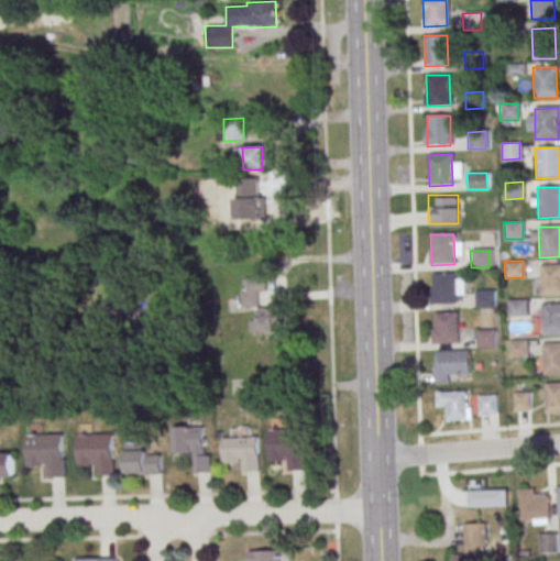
[(539,266),(559,265),(559,296),(540,297),(539,266)]
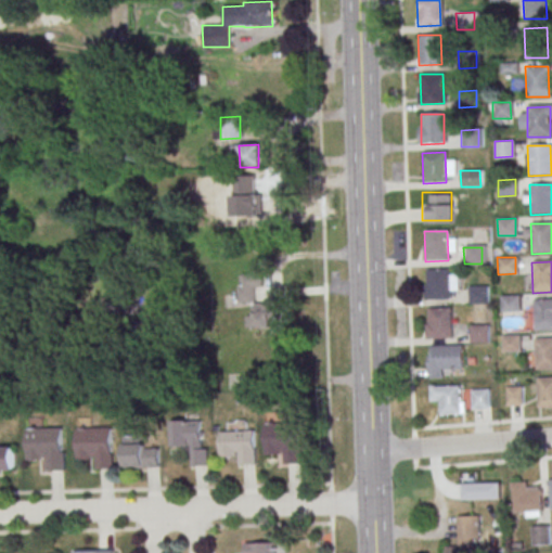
[(425,270),(448,269),(448,299),(425,300),(425,270)]
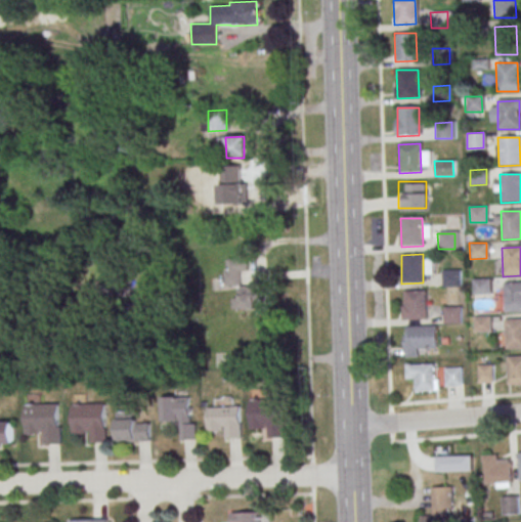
[(225,259),(246,258),(246,271),(239,271),(239,287),(223,287),(223,270),(226,270),(225,259)]
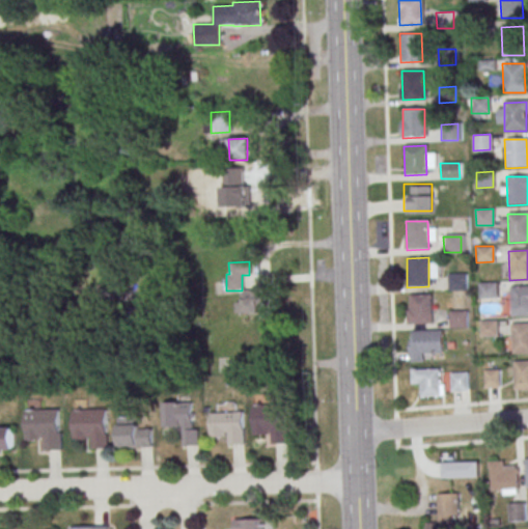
[(447,275),(464,275),(464,290),(447,290),(447,275)]
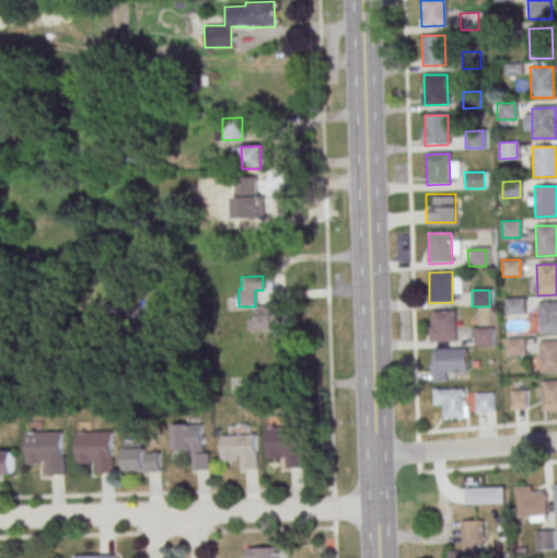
[(505,299),(522,299),(523,315),(505,315),(505,299)]
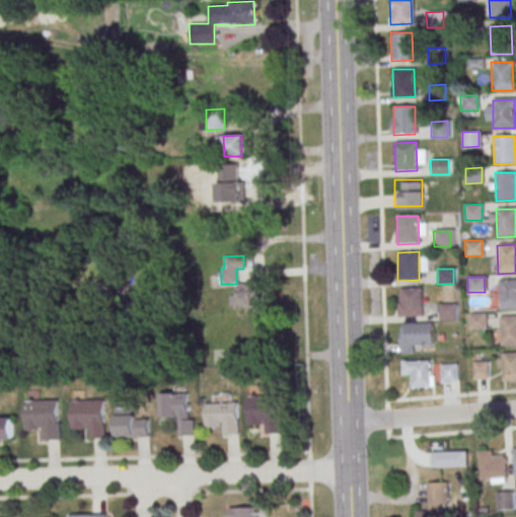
[(498,282),(515,281),(515,309),(499,310),(498,282)]
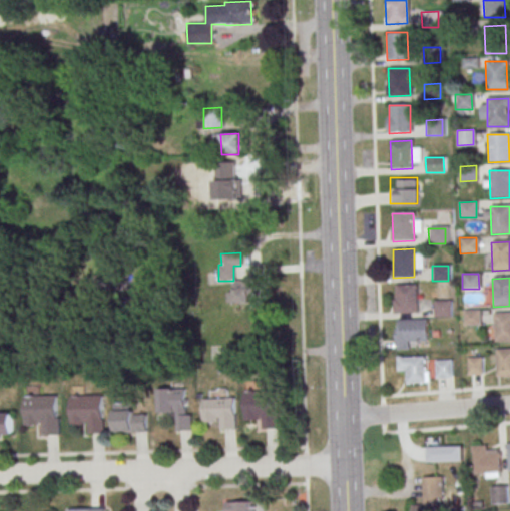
[(238,280),(246,280),(246,285),(256,284),(256,300),(247,300),(247,304),(231,304),(230,283),(238,283),(238,280)]
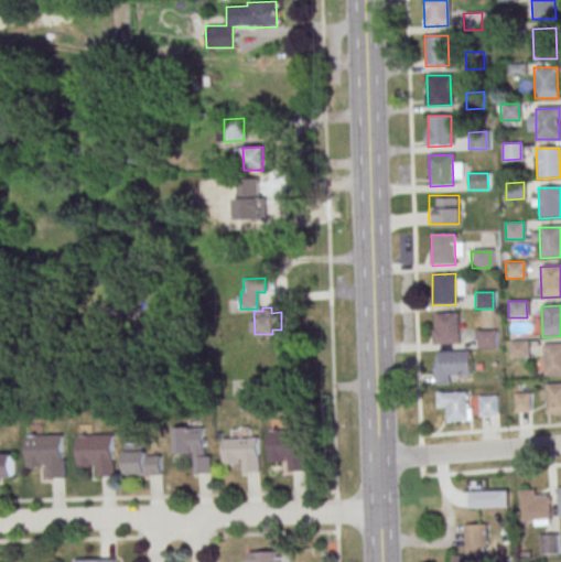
[(433,314),(456,313),(457,344),(434,345),(433,314)]
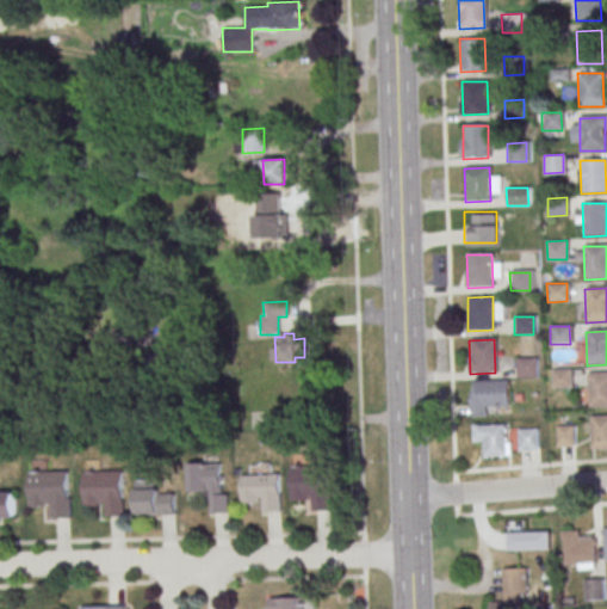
[(515,360),(534,360),(536,377),(516,377),(515,360)]
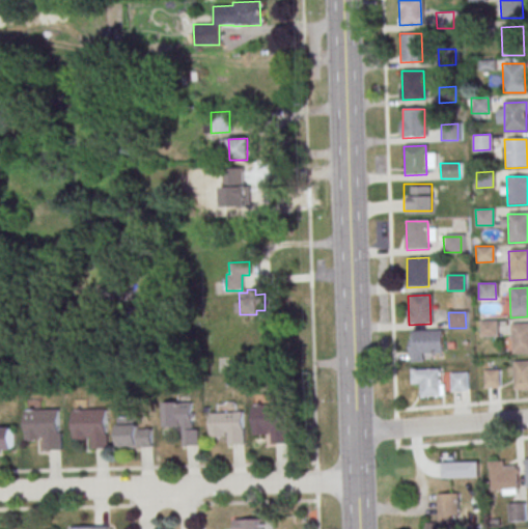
[(478,322),(495,321),(496,336),(478,337),(478,322)]
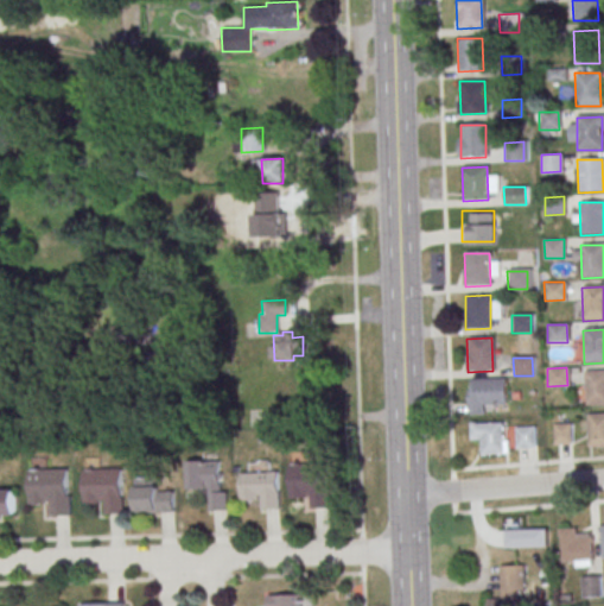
[(585,373),(603,372),(603,405),(586,405),(585,373)]
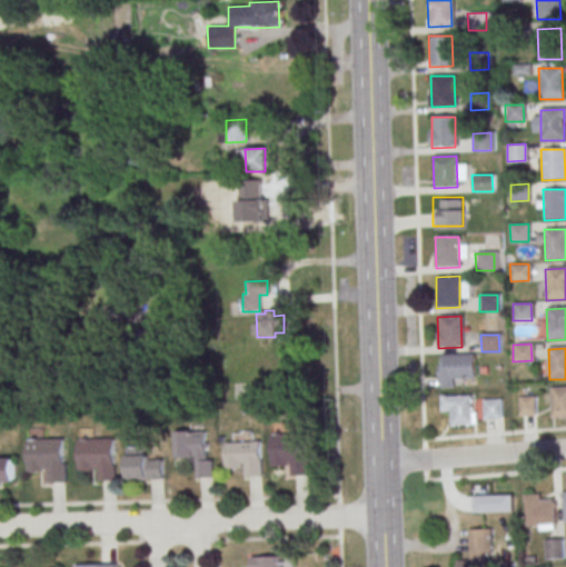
[(472,351),(436,351),(436,384),(460,384),(460,372),(472,372),(472,351)]
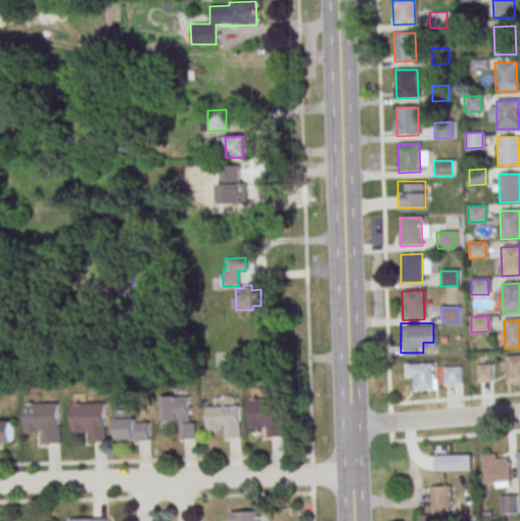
[(505,357),(519,357),(519,384),(505,385),(505,357)]
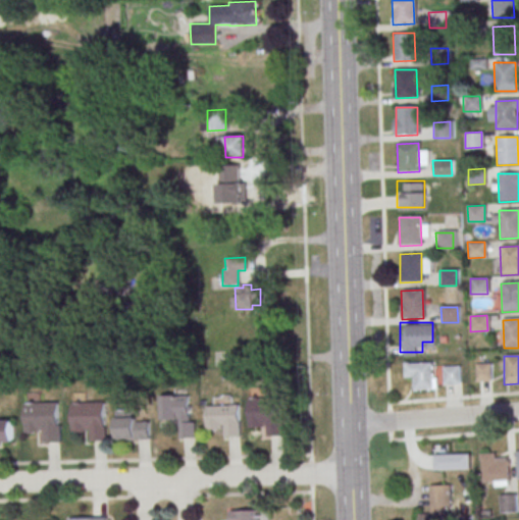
[(433,360),(402,360),(402,378),(412,378),(412,387),(433,387),(433,360)]
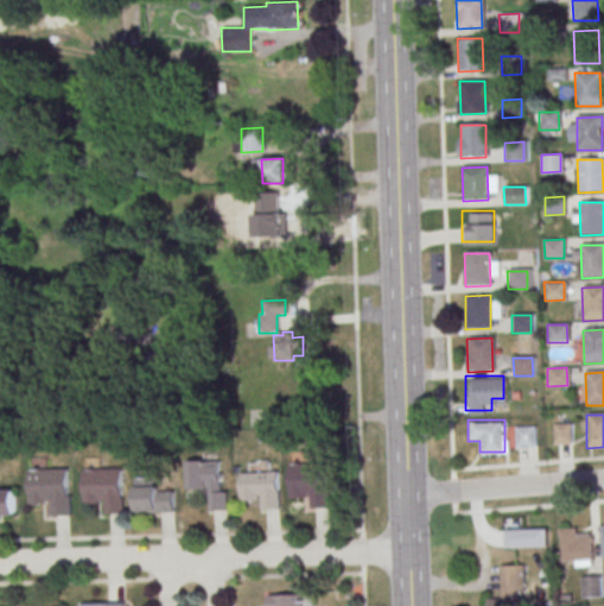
[(570,421),(552,421),(552,441),(570,441),(570,421)]
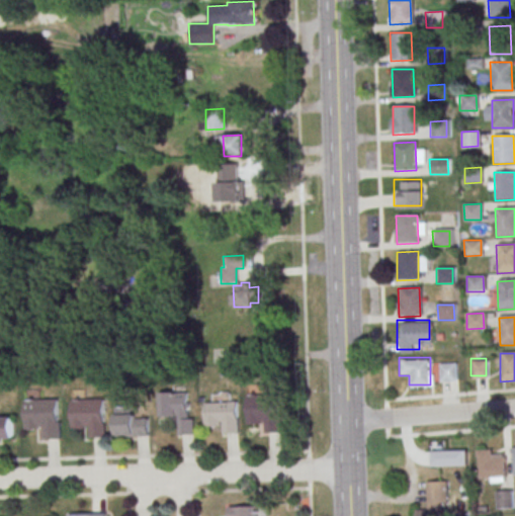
[(438,379),(454,379),(454,360),(438,360),(438,379)]
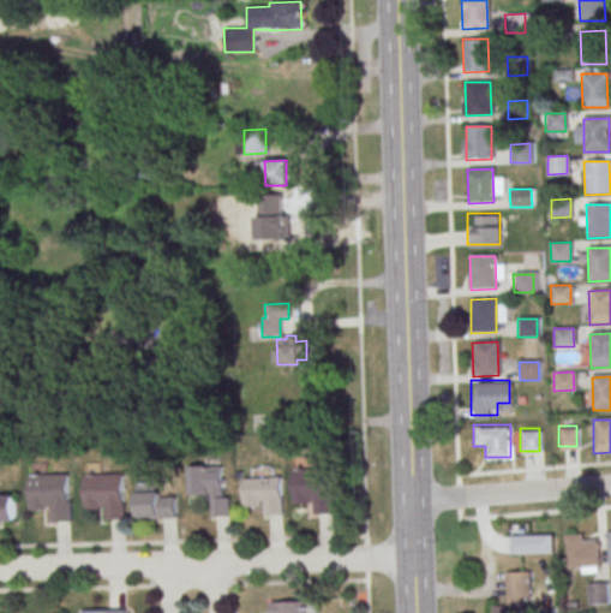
[(189,466),(221,465),(222,497),(228,497),(228,517),(211,517),(210,497),(190,497),(189,466)]
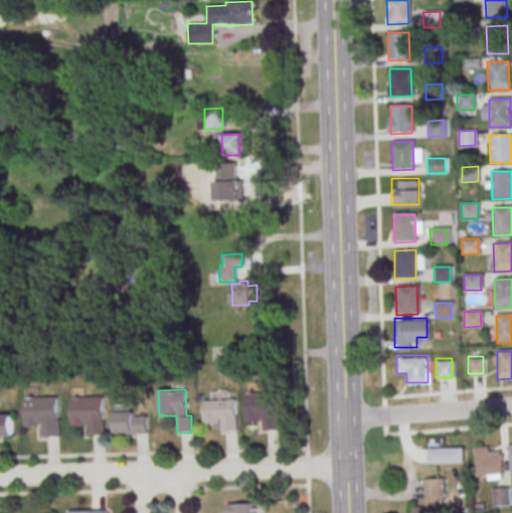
[(244,394),(277,393),(278,431),(264,432),(263,420),(260,420),(260,423),(245,424),(244,394)]
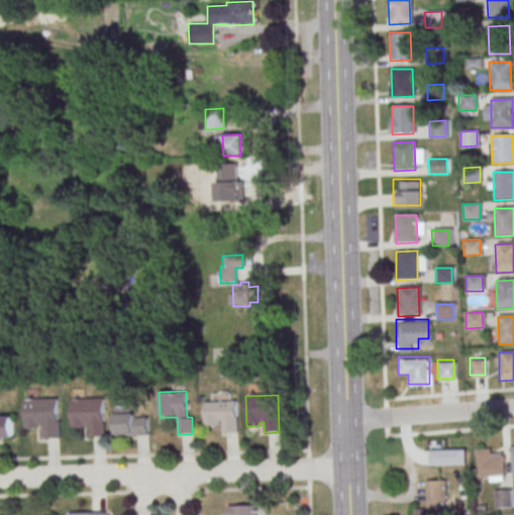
[(70,400),(102,399),(103,437),(89,437),(89,427),(85,427),(86,430),(71,430),(70,400)]
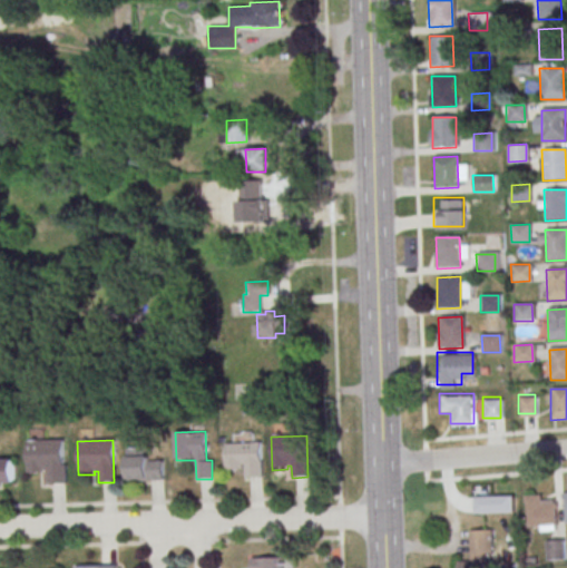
[(26,442),(61,441),(62,468),(65,468),(65,485),(46,485),(46,471),(42,471),(42,475),(27,475),(26,442)]
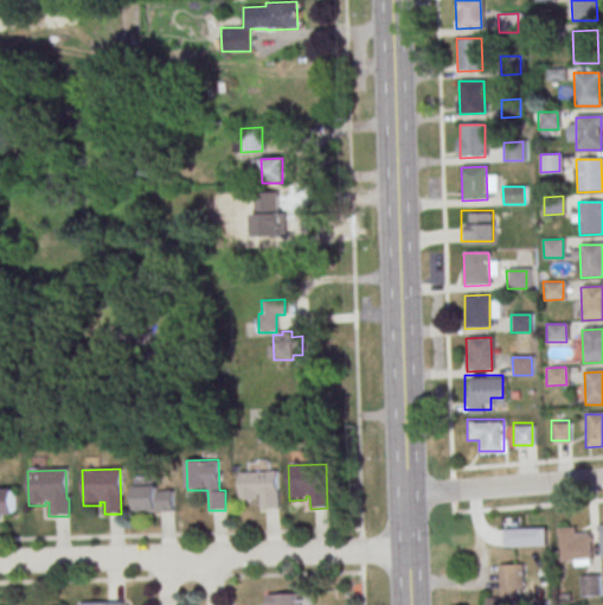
[(238,473),(276,472),(277,510),(261,510),(261,496),(258,496),(258,501),(239,502),(238,473)]
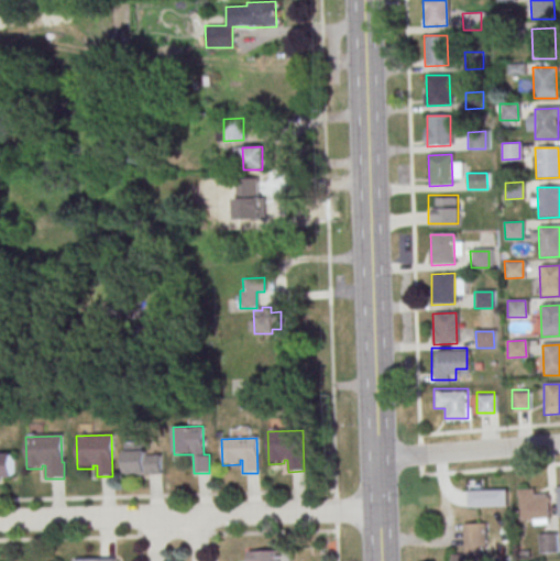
[(124,442),(127,476),(161,475),(160,455),(145,455),(145,452),(141,453),(140,441),(124,442)]
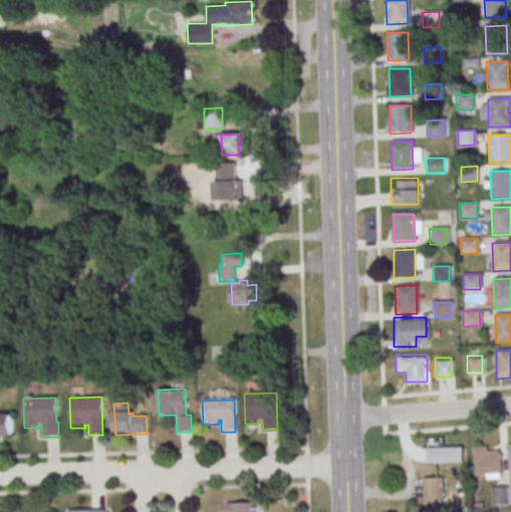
[(0,442),(4,442),(4,439),(11,438),(10,415),(0,415),(0,442)]
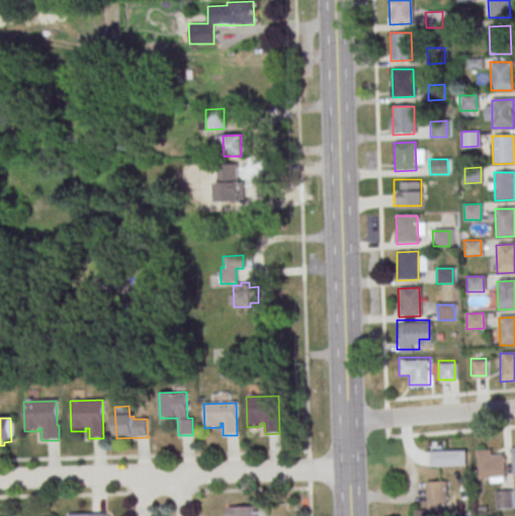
[(474,448),(489,447),(490,456),(502,455),(504,475),(478,476),(476,453),(475,453),(474,448)]
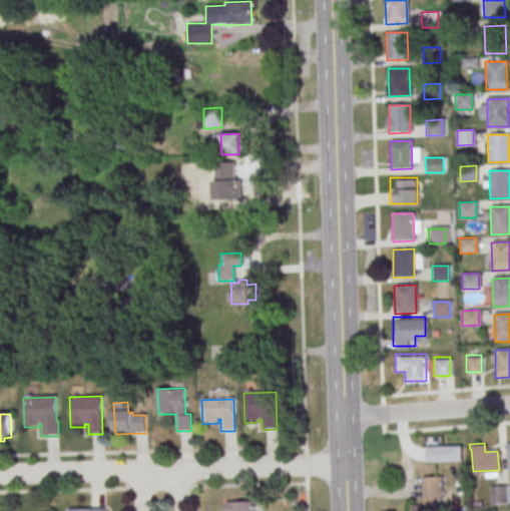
[(409,510),(441,510),(441,474),(420,474),(420,502),(409,502),(409,510)]
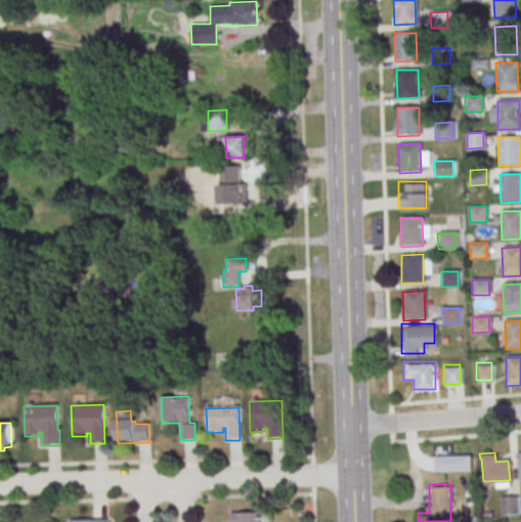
[(500,494),(500,512),(516,512),(516,493),(500,494)]
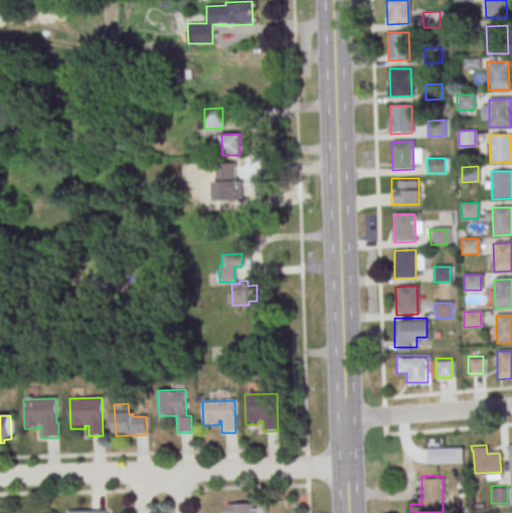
[(253,501),(253,512),(225,512),(225,502),(253,501)]
